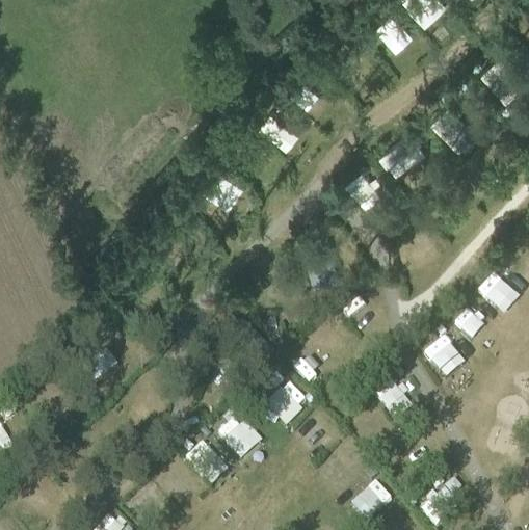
[(403,0),(428,25),(449,3),(445,0),(403,0)]
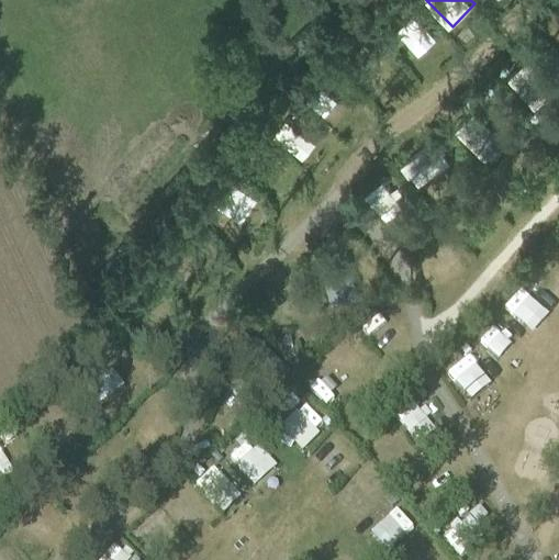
[(400,44),(416,28),(401,12),(384,28),(400,44)]
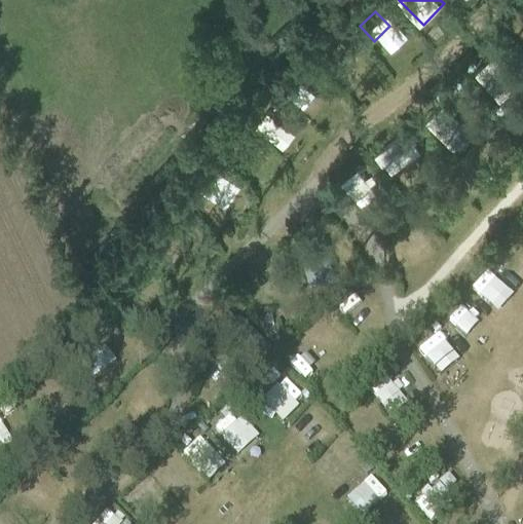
[(287,90),(314,115),(331,98),(303,73),(287,90)]
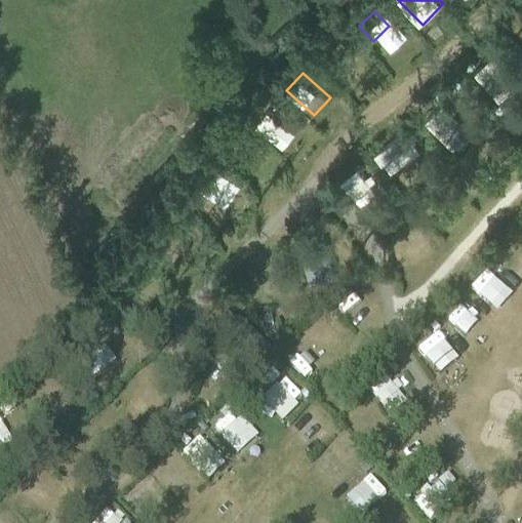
[(456,146),(472,125),(439,101),(424,121),(456,146)]
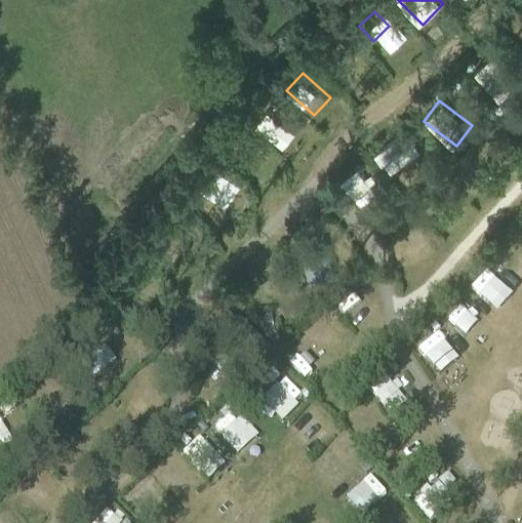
[(286,146),(296,128),(264,109),(253,126),(286,146)]
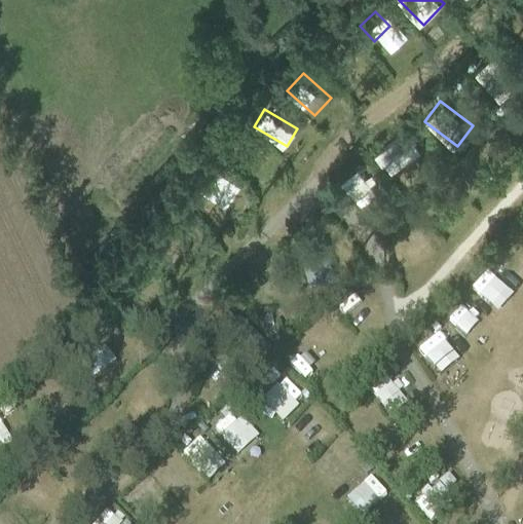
[(390,173),(424,149),(409,127),(375,152),(390,173)]
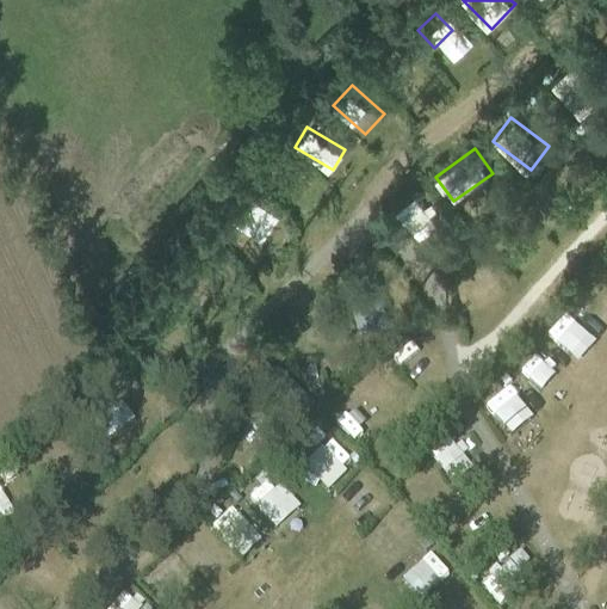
[(539,203),(551,220),(569,207),(557,190),(539,203)]
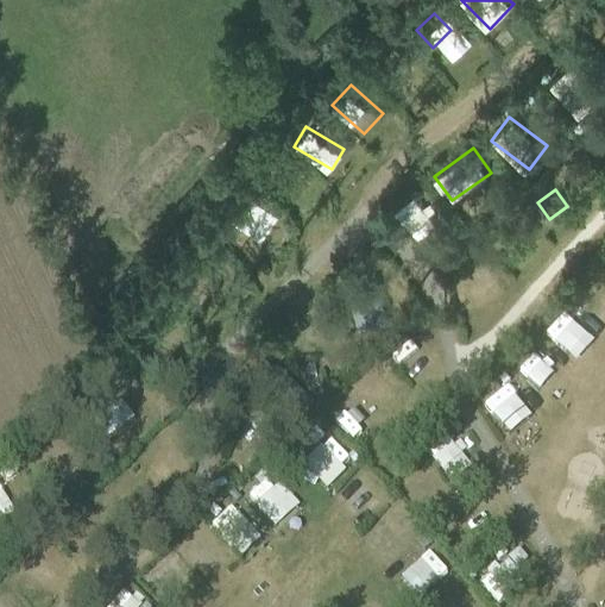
[(263,238),(281,213),(249,191),(231,216),(263,238)]
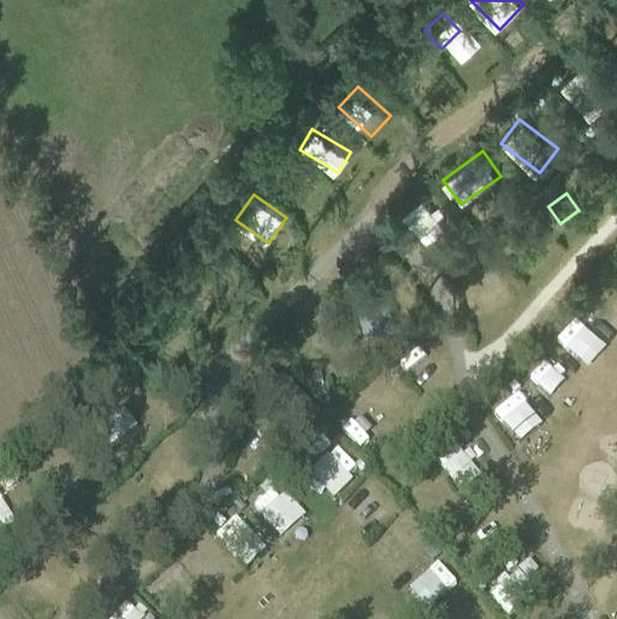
[(513,200),(509,211),(521,215),(525,204),(513,200)]
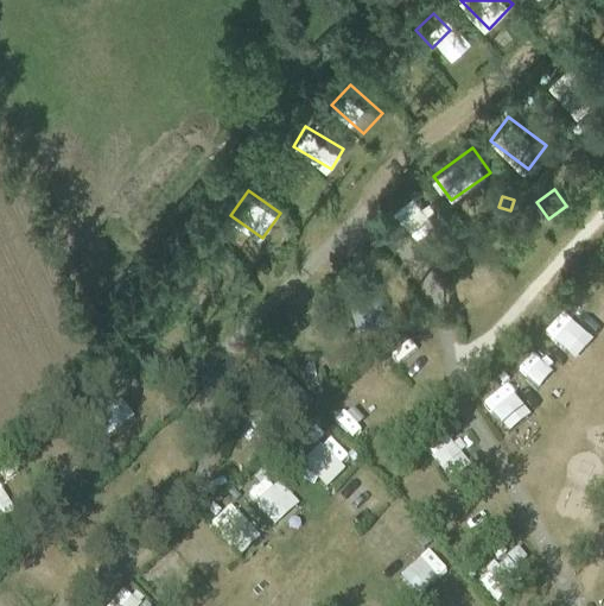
[(353,263),(342,264),(344,275),(354,272),(353,263)]
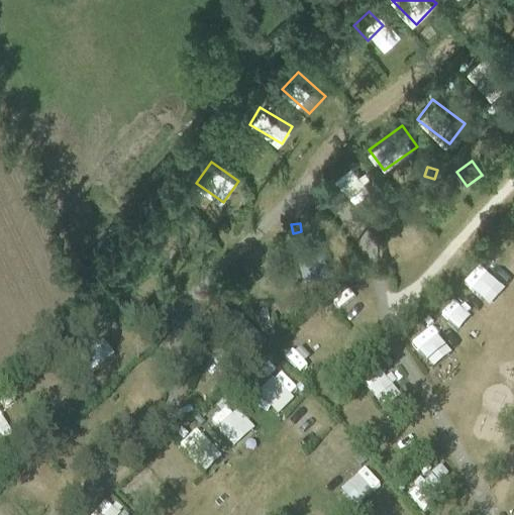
[(294,236),(309,281),(327,275),(312,230),(294,236)]
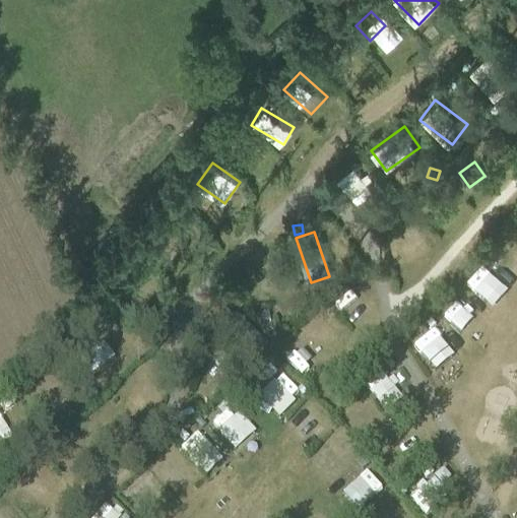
[(516,246),(513,243),(500,258),(516,273),(516,246)]
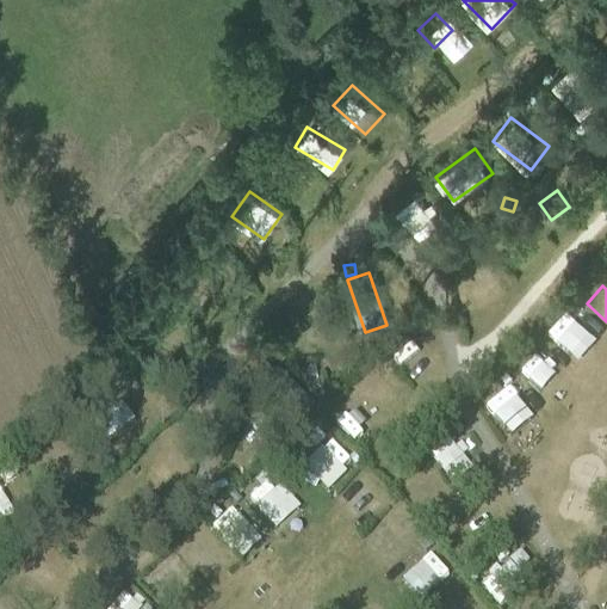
[(588,356),(605,339),(576,312),(559,330),(588,356)]
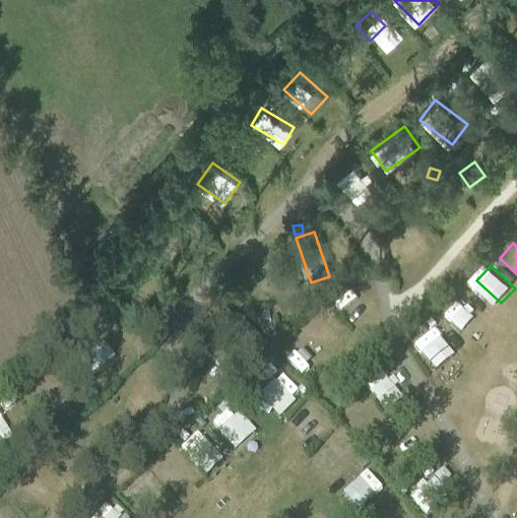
[(458,334),(470,324),(455,308),(444,318),(458,334)]
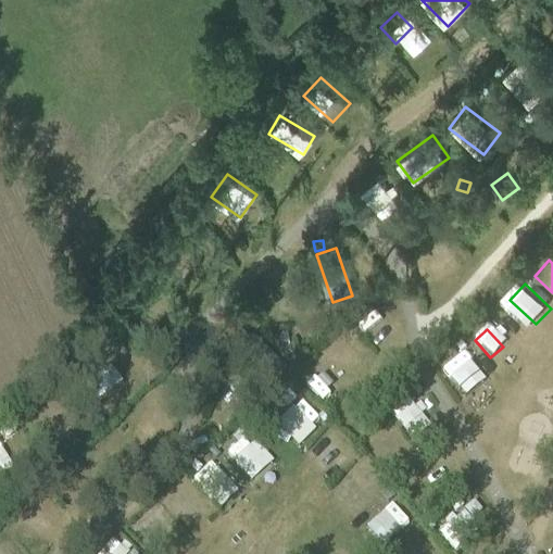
[(443,367),(457,382),(474,368),(459,353),(443,367)]
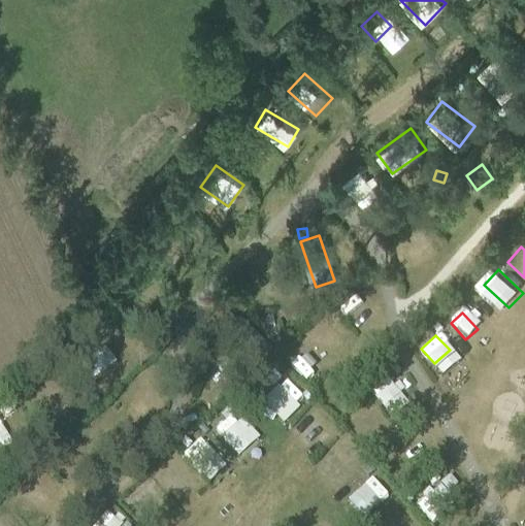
[(295,369),(312,383),(333,357),(316,342),(295,369)]
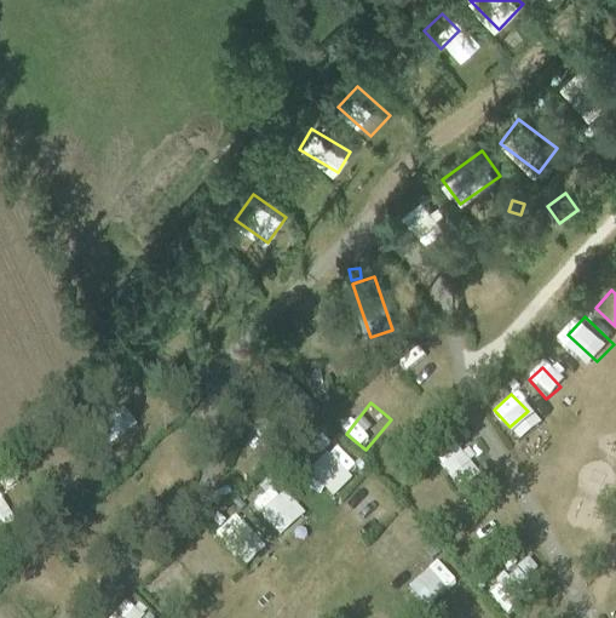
[(332,496),(360,469),(327,434),(312,447),(321,456),(308,469),(332,496)]
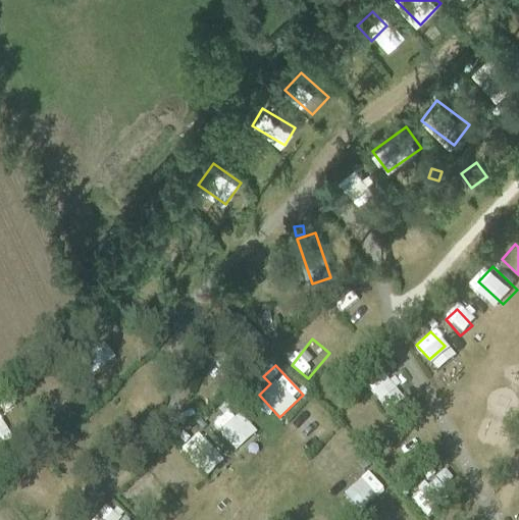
[(382,371),(367,386),(393,412),(407,397),(382,371)]
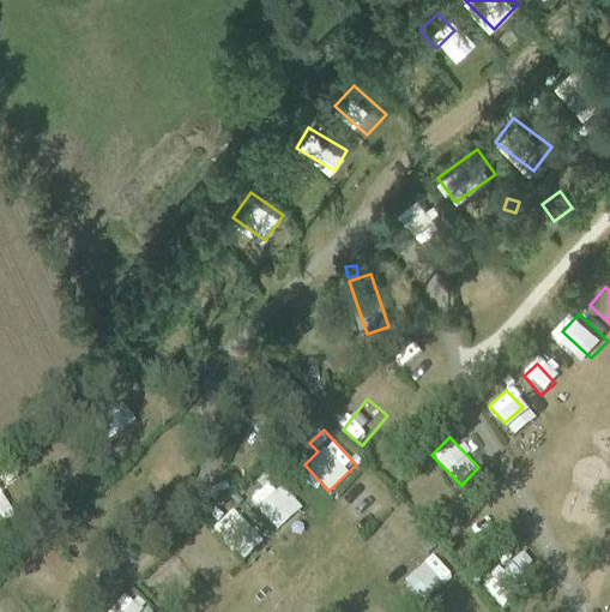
[(269,453),(260,461),(269,469),(277,461),(269,453)]
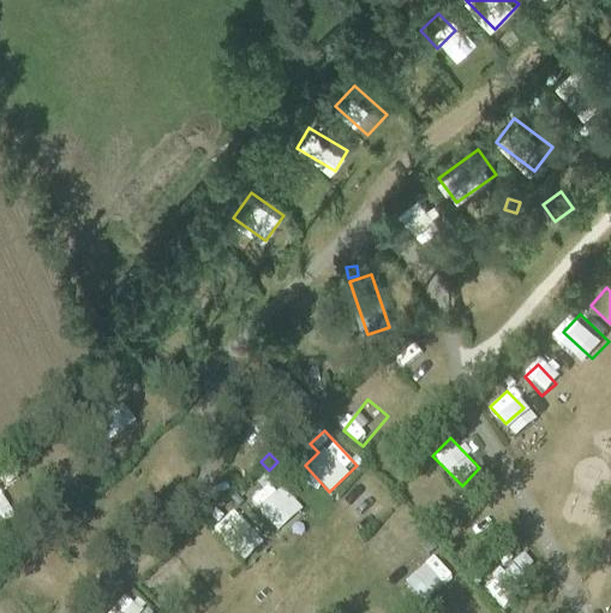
[(275,475),(251,495),(279,529),(303,510),(275,475)]
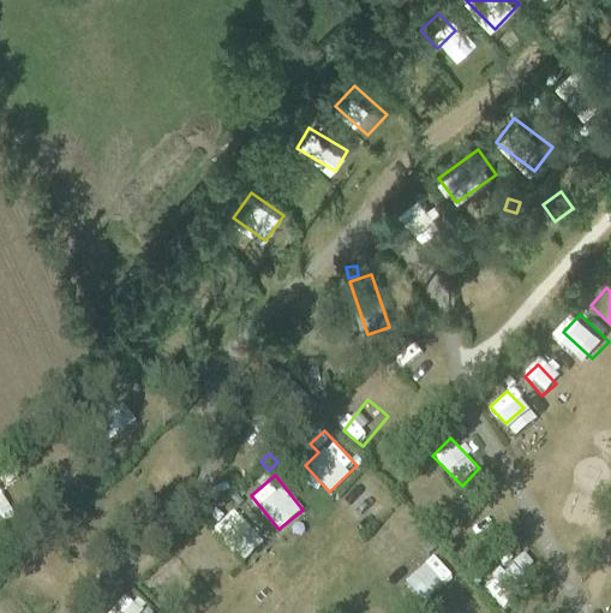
[(0,523),(16,513),(0,489),(0,523)]
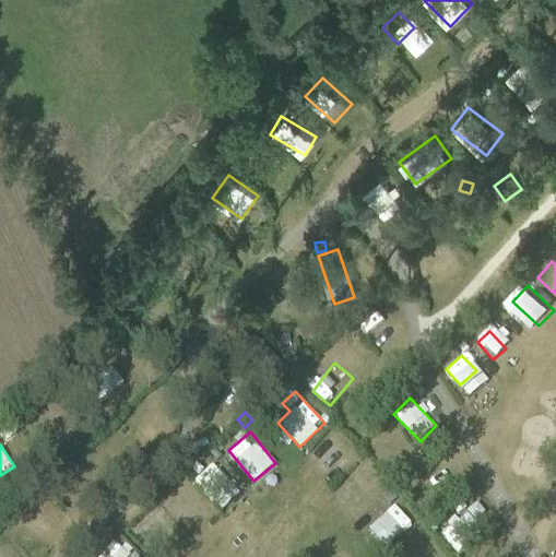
[(222,508),(241,489),(215,462),(197,481),(222,508)]
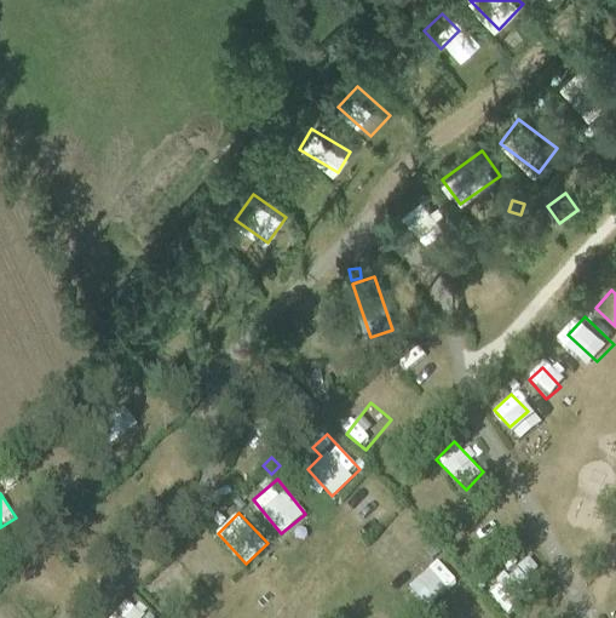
[(436,556),(408,583),(430,606),(458,579),(436,556)]
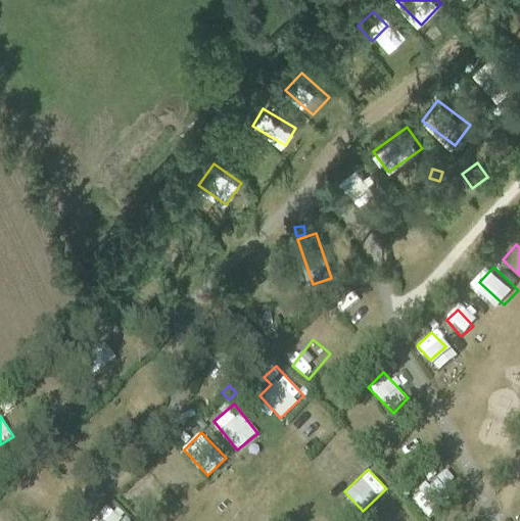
[(431,516),(459,491),(441,472),(415,496),(431,516)]
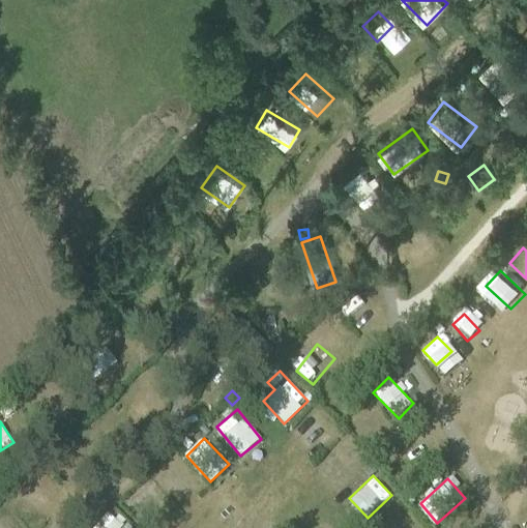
[(380,527),(412,527),(397,510),(379,526),(380,527)]
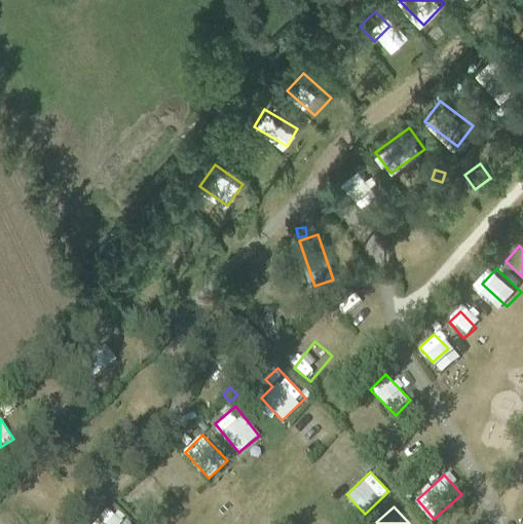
[(98,523),(120,523),(123,518),(104,510),(98,523)]
